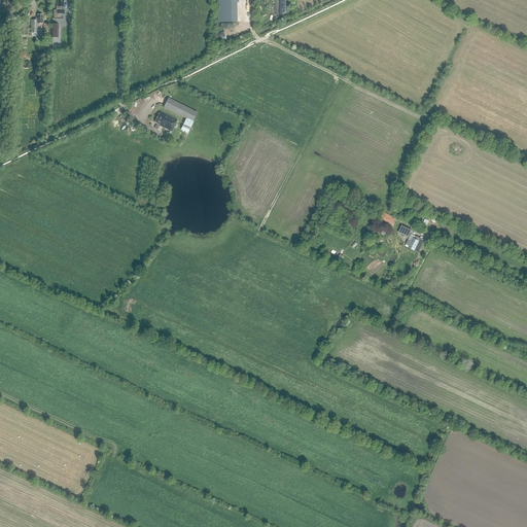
[(63,15),(63,14),(64,14),(64,10),(63,10),(63,7),(63,0),(57,0),(58,3),(57,3),(57,5),(58,6),(56,6),(56,10),(54,10),(54,15),(58,15),(63,15)]
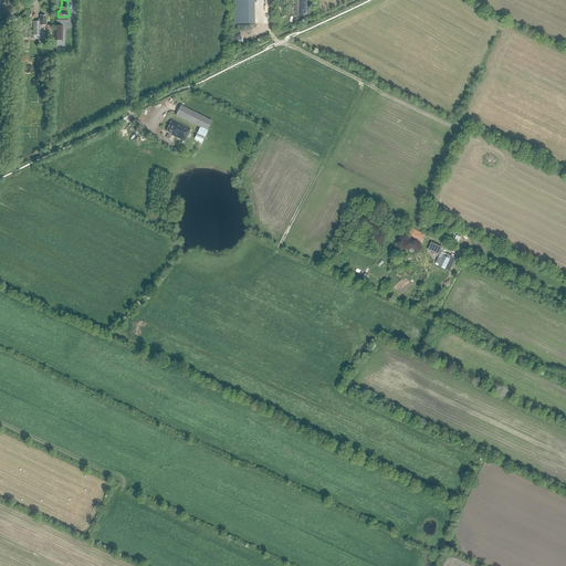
[(40,16),(40,21),(33,21),(33,35),(41,35),(41,28),(40,28),(40,25),(45,25),(45,16),(40,16)]
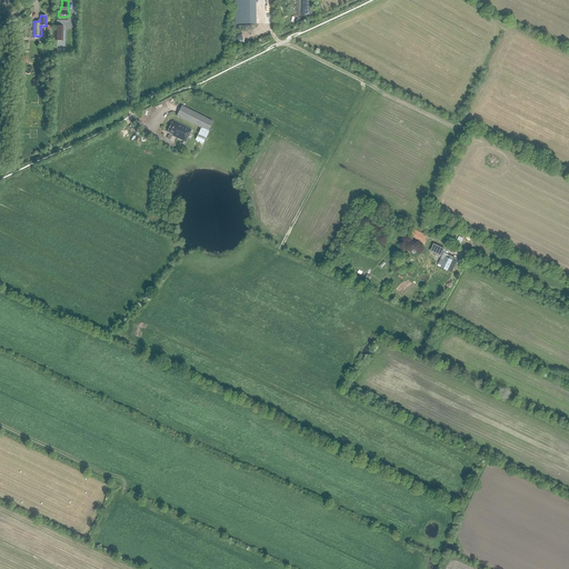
[(208,132),(212,122),(181,106),(177,116),(208,132)]
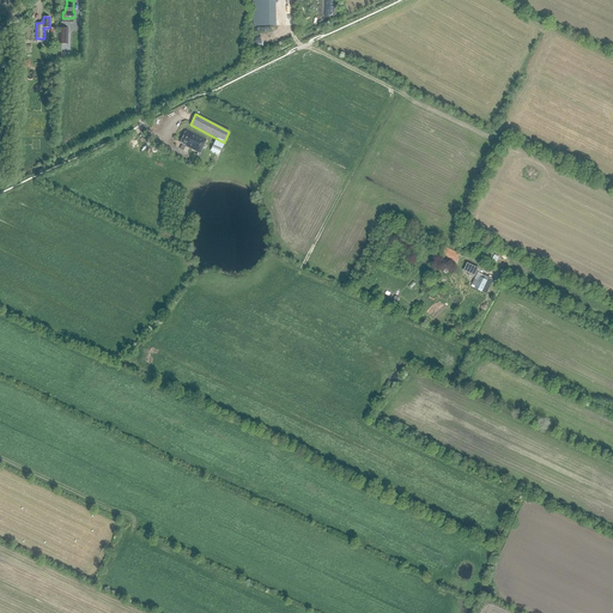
[(184,146),(199,153),(206,140),(186,129),(180,143),(182,144),(180,149),(183,151),(184,146)]
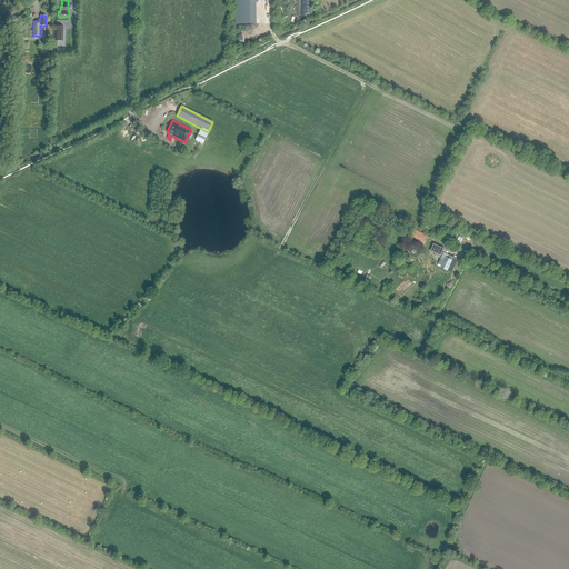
[(410,237),(425,243),(429,236),(415,229),(410,237)]
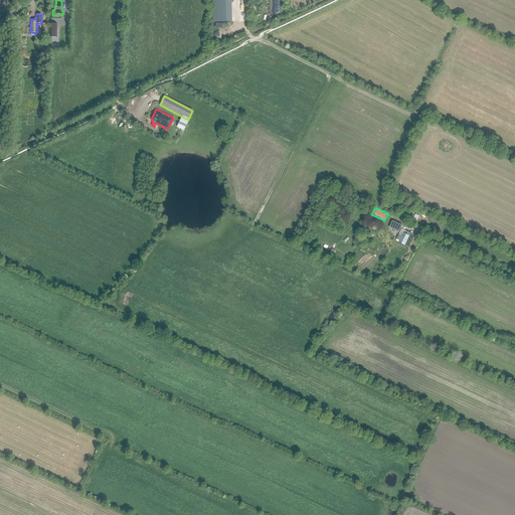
[(392,220),(389,227),(398,232),(402,225),(392,220)]
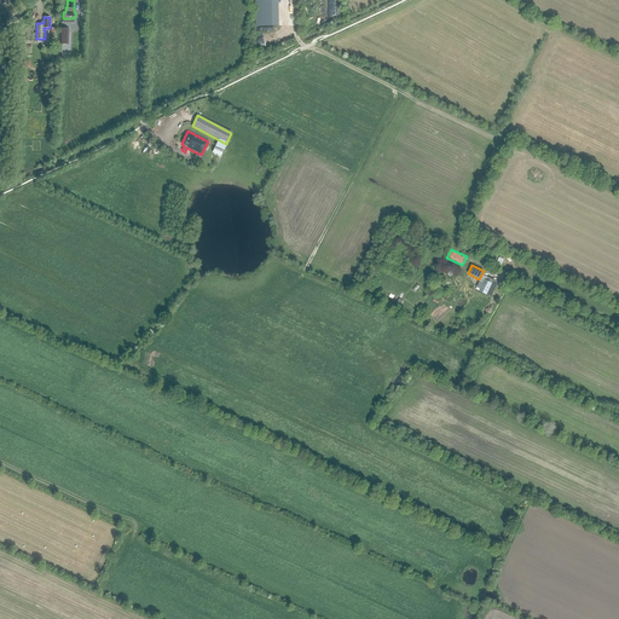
[(485,294),(486,294),(491,296),(498,283),(489,278),(487,282),(484,281),(482,284),(479,283),(476,287),(481,289),(480,291),(485,294)]
